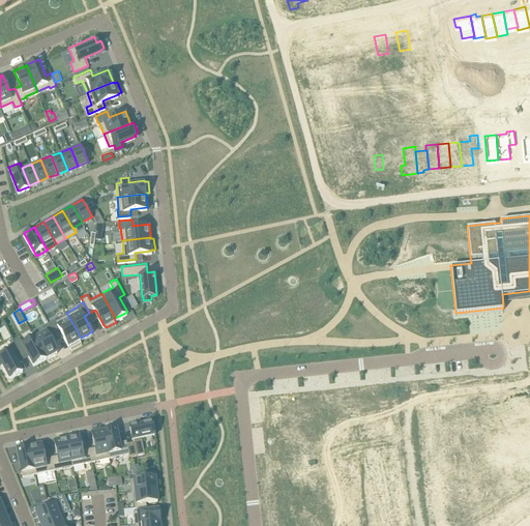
[(80,338),(81,338),(66,313),(56,319),(55,317),(49,321),(55,332),(60,329),(68,344),(69,344),(71,346),(81,341),(80,338)]
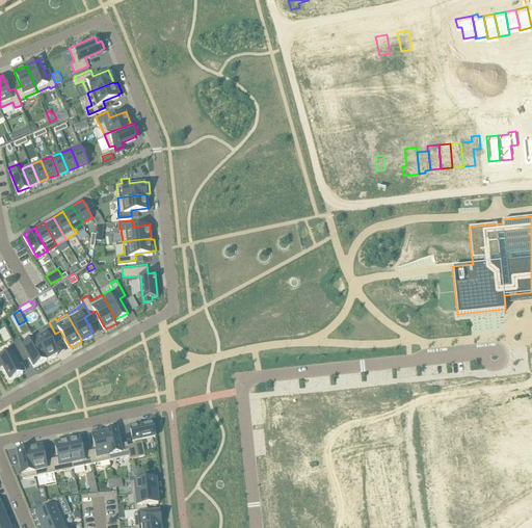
[(49,322),(32,332),(33,335),(35,337),(34,337),(46,358),(57,351),(50,337),(55,334),(49,322)]
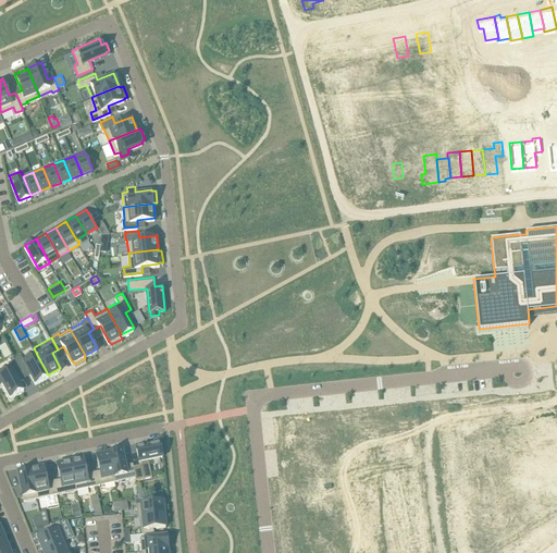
[(36,382),(48,375),(36,353),(37,353),(35,351),(23,357),(21,354),(14,357),(21,369),(27,366),(36,382)]
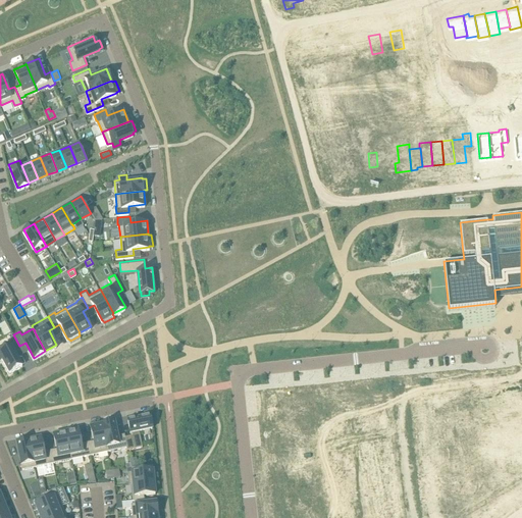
[(22,363),(14,349),(19,346),(13,334),(7,338),(8,340),(0,343),(0,357),(2,357),(9,370),(22,363)]
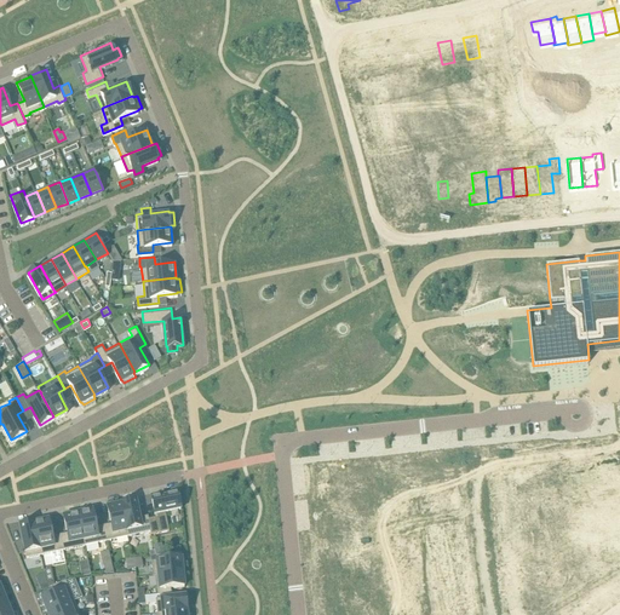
[(614,440),(602,441),(604,460),(618,459),(616,450),(615,450),(614,440)]
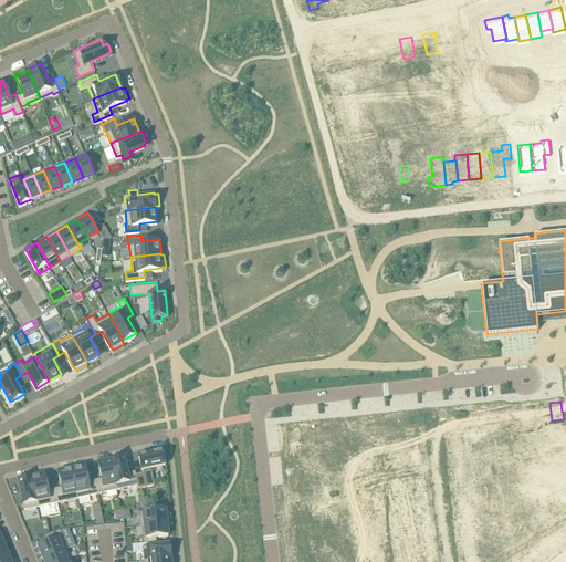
[(549,403),(538,404),(541,422),(552,420),(549,403)]
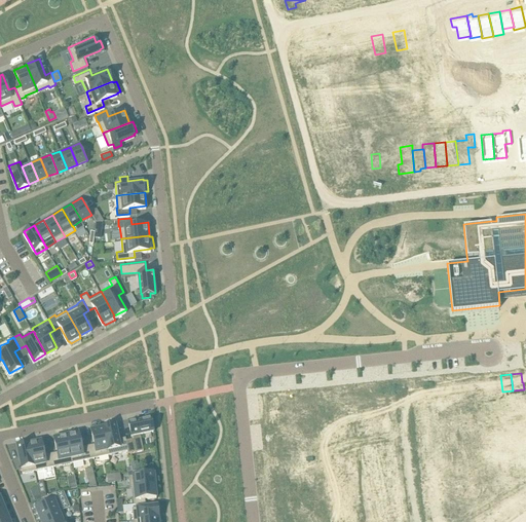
[(500,375),(490,376),(491,393),(502,392),(500,375)]
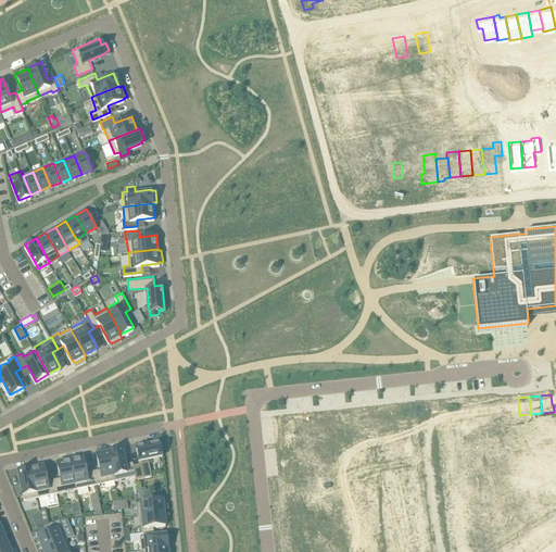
[(518,398),(506,399),(508,416),(519,415),(518,398)]
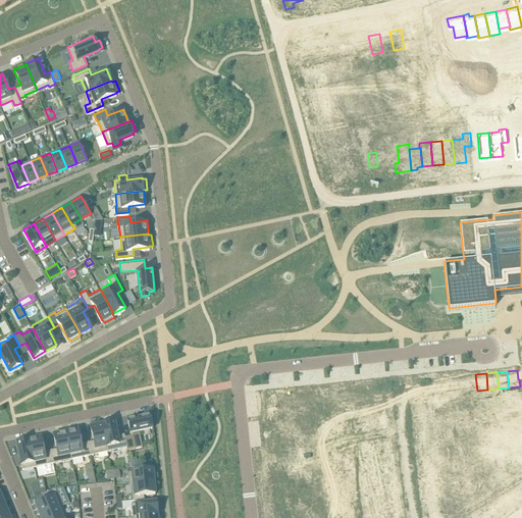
[(475,374),(465,375),(467,393),(477,391),(475,374)]
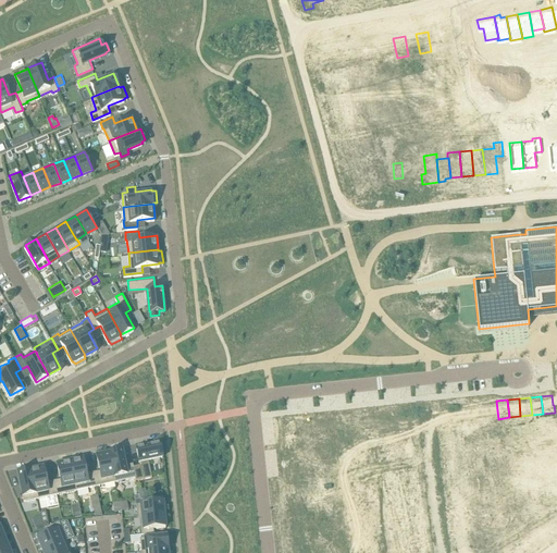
[(496,401),(485,402),(486,420),(498,419),(496,401)]
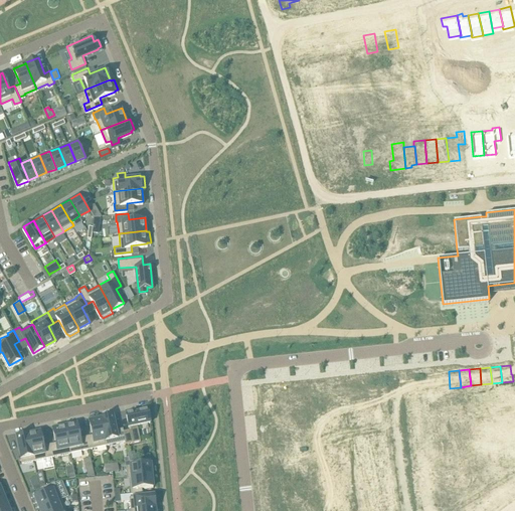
[(449,371),(439,372),(440,389),(450,388),(449,371)]
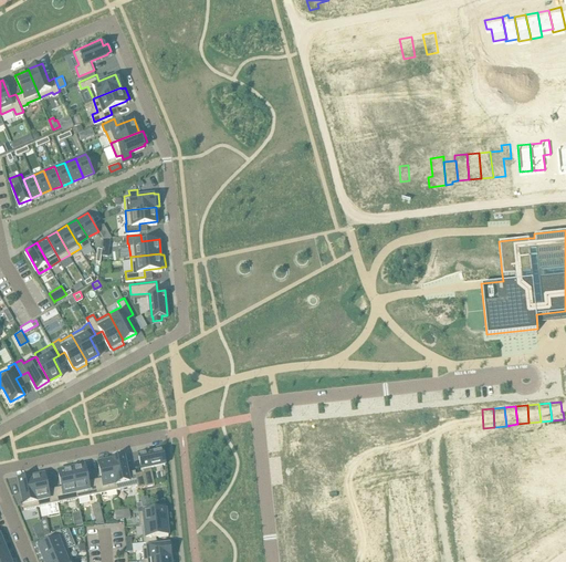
[(482,409),(470,412),(472,429),(483,428),(482,409)]
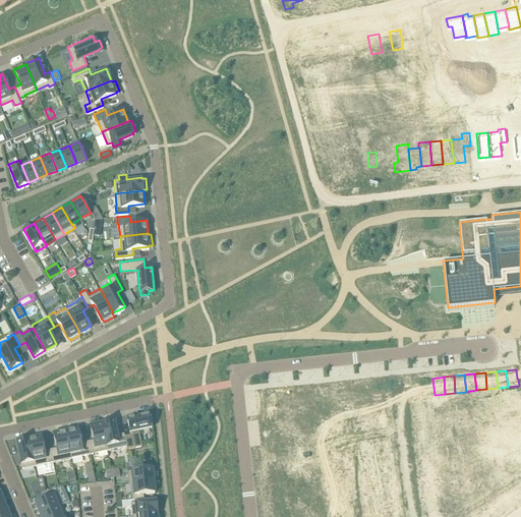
[(432,379),(422,380),(424,396),(435,395),(432,379)]
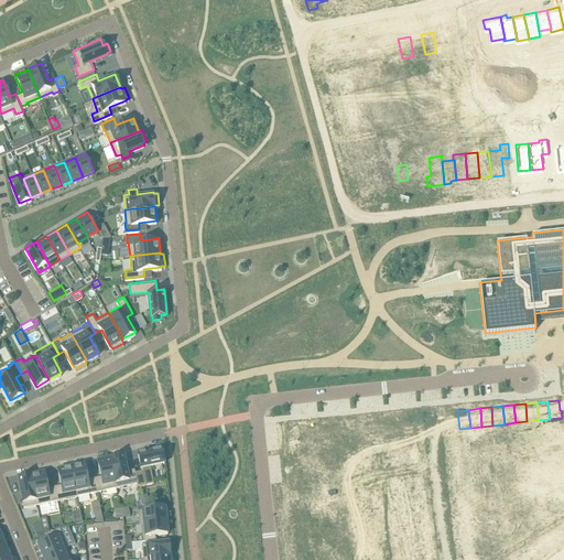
[(457,411),(445,412),(447,430),(459,429),(457,411)]
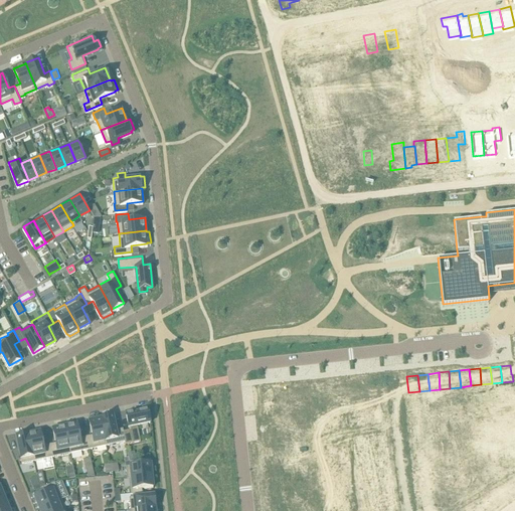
[(330,379),(262,386),(268,442),(296,439),(295,434),(290,434),(288,406),(331,402),(332,406),(383,401),(384,406),(389,405),(386,379),(331,385),(330,379)]
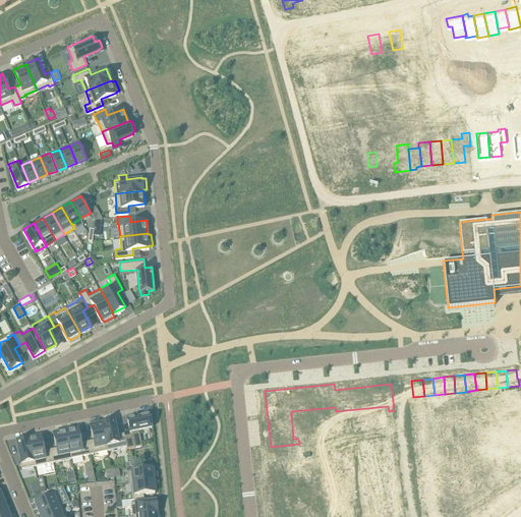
[(141,412),(141,414),(128,417),(131,433),(125,434),(127,444),(126,444),(127,447),(142,444),(139,428),(152,425),(150,413),(147,413),(147,411),(141,412)]
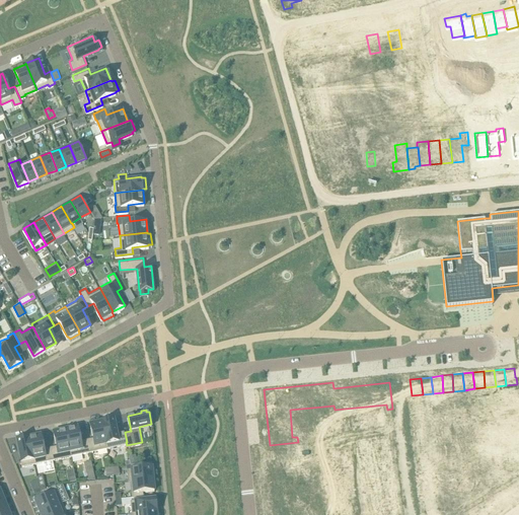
[(115,418),(102,420),(107,446),(126,442),(127,442),(125,432),(124,429),(118,431),(115,418)]
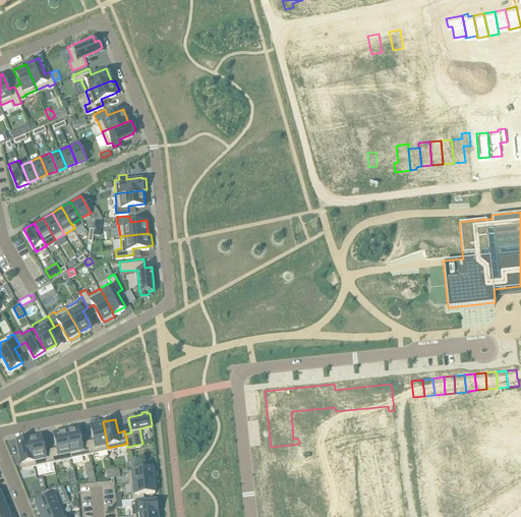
[(90,452),(108,448),(103,421),(91,424),(94,438),(88,439),(90,452)]
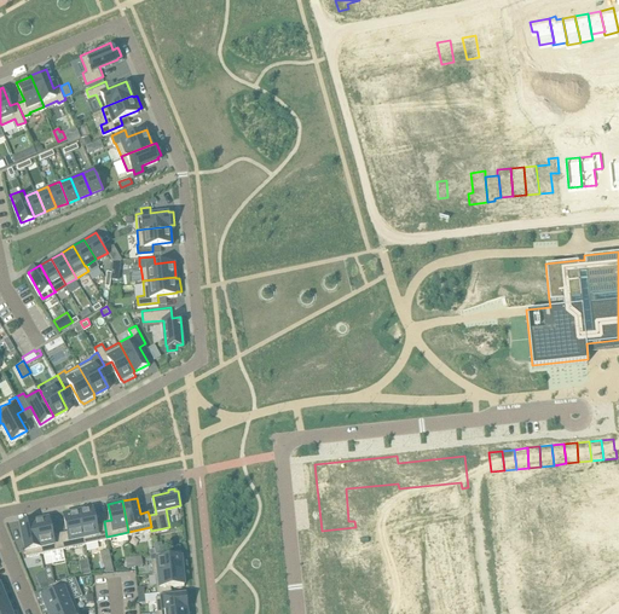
[(106,537),(104,521),(96,523),(92,507),(79,510),(85,542),(106,537)]
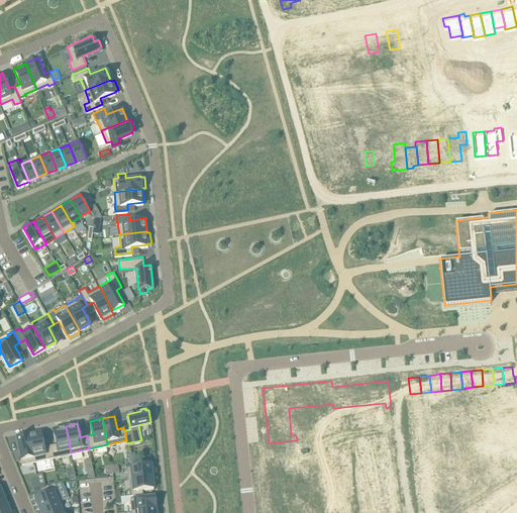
[(71,452),(66,426),(54,428),(57,442),(49,443),(53,456),(71,452)]
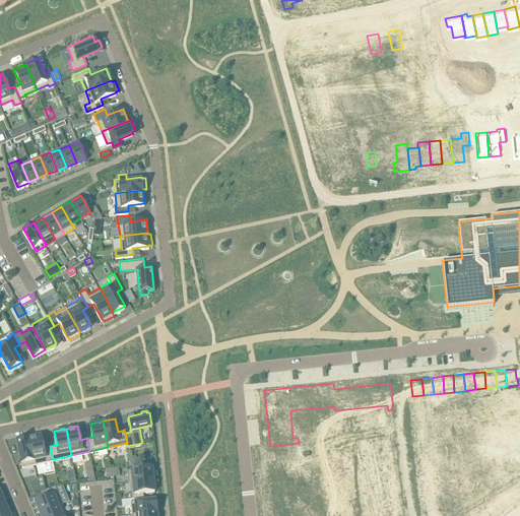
[(50,446),(44,447),(41,434),(28,437),(35,462),(53,459),(50,446)]
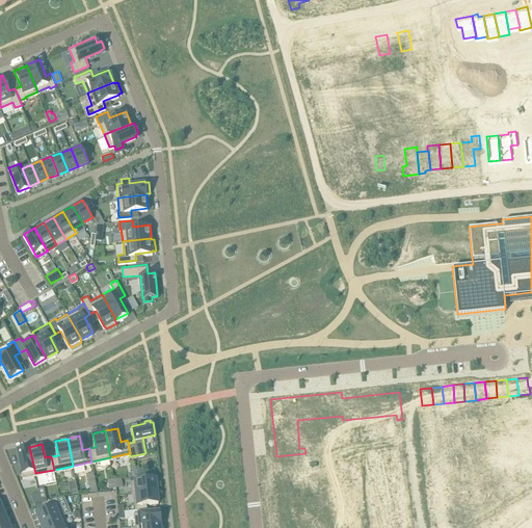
[(21,447),(21,448),(17,449),(23,476),(35,473),(29,447),(26,447),(26,446),(21,447)]
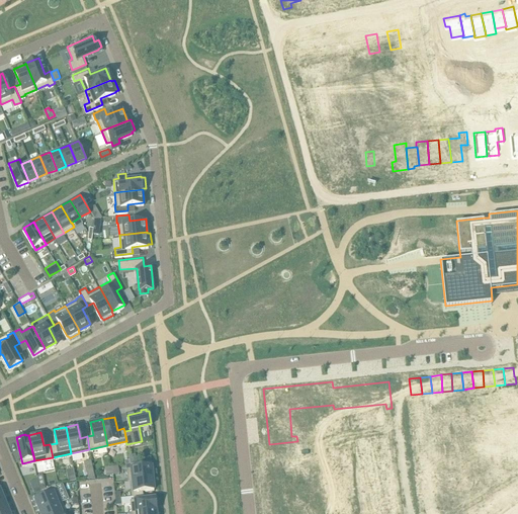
[(396,450),(395,440),(376,442),(377,452),(396,450)]
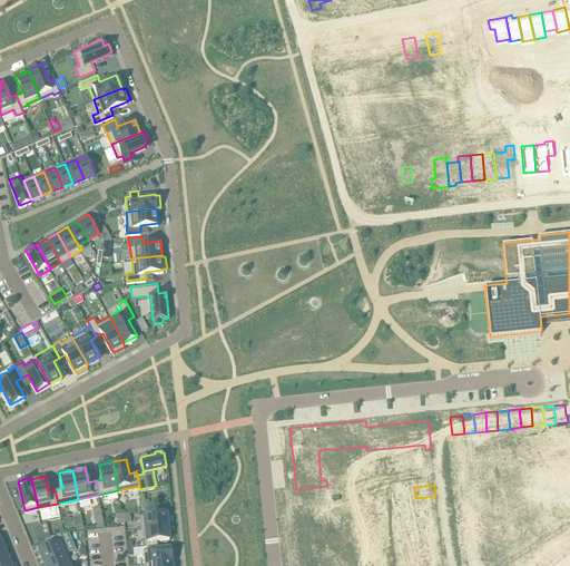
[(481,486),(458,488),(464,560),(469,565),(516,565),(513,563),(509,565),(499,565),(489,552),(481,486)]
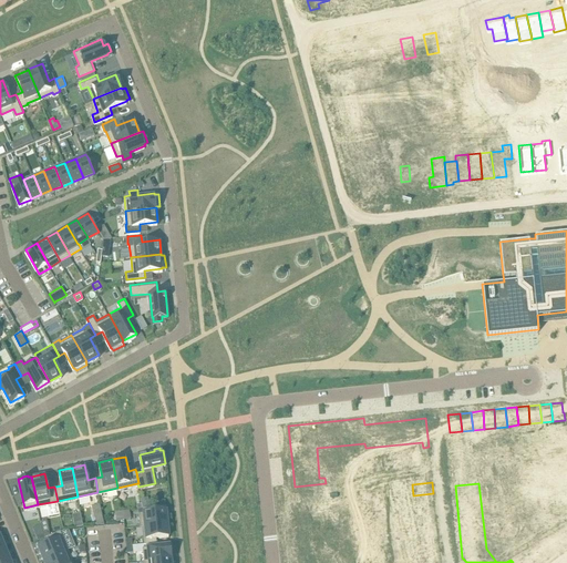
[(413,495),(414,507),(434,504),(433,493),(413,495)]
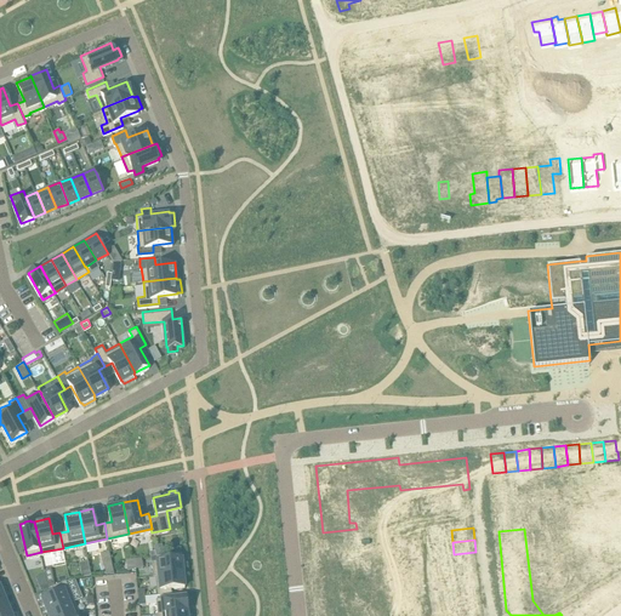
[(355,542),(324,546),(325,559),(332,559),(357,557),(355,542)]
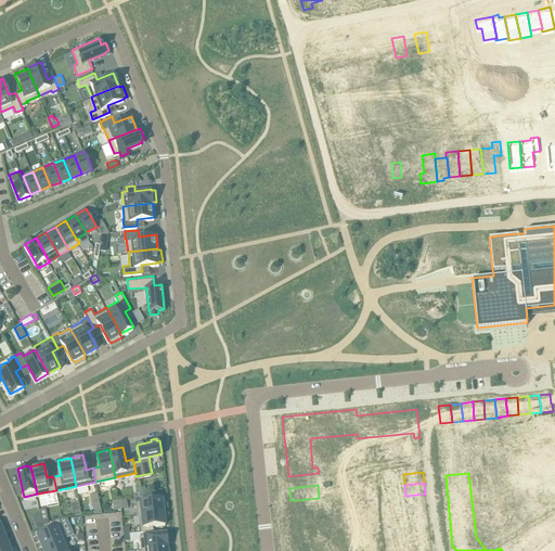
[(140,495),(136,495),(136,500),(137,513),(140,513),(140,512),(164,510),(163,497),(151,498),(150,494),(147,494),(140,495)]
